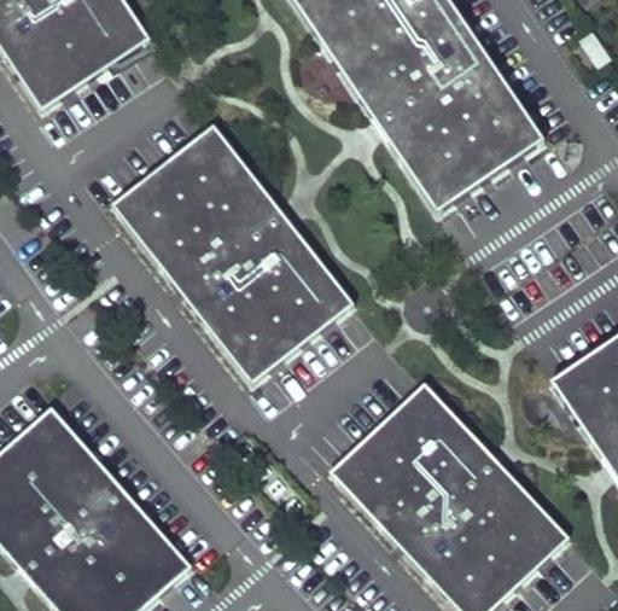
[(0,0),(0,46),(41,109),(151,38),(126,0),(0,0)]
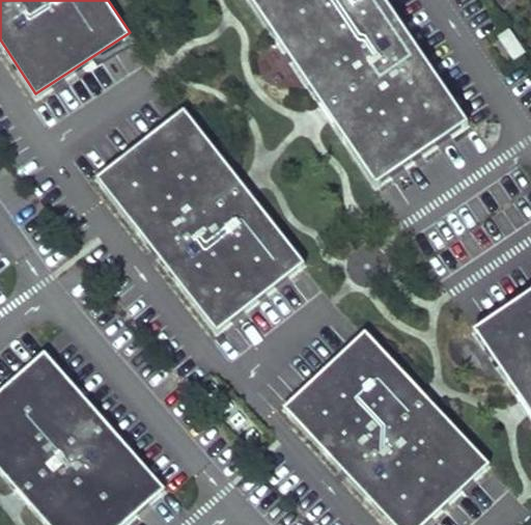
[(468,119),(388,0),(254,0),(327,109),(375,182),(468,119)]
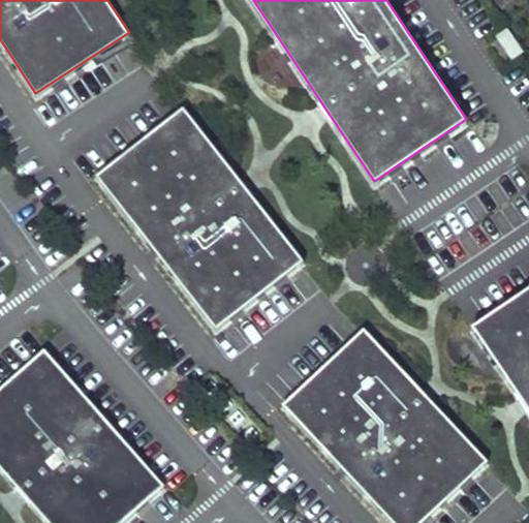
[(523,47),(508,24),(498,31),(512,54),(523,47)]
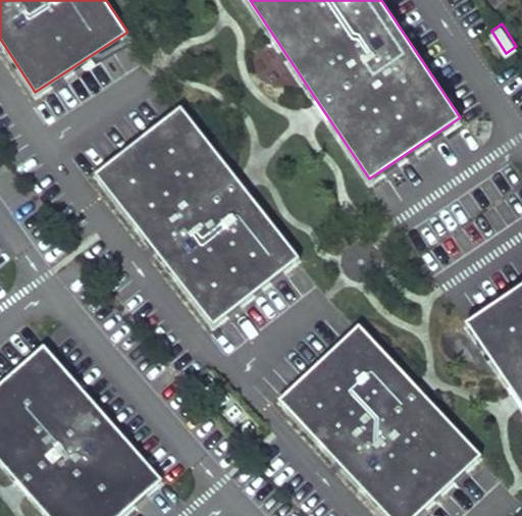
[(243,181),(183,103),(96,169),(213,321),(300,255),(243,181)]
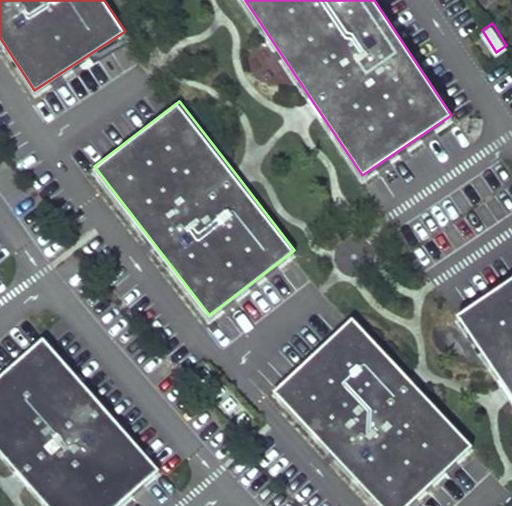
[(511,276),(456,313),(506,388),(511,396),(511,276)]
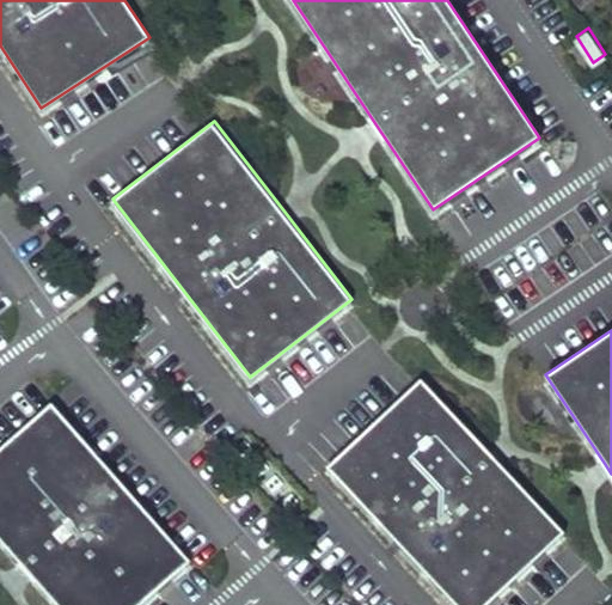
[(495,456),(421,377),(326,465),(457,604),(484,604),(564,531),(495,456)]
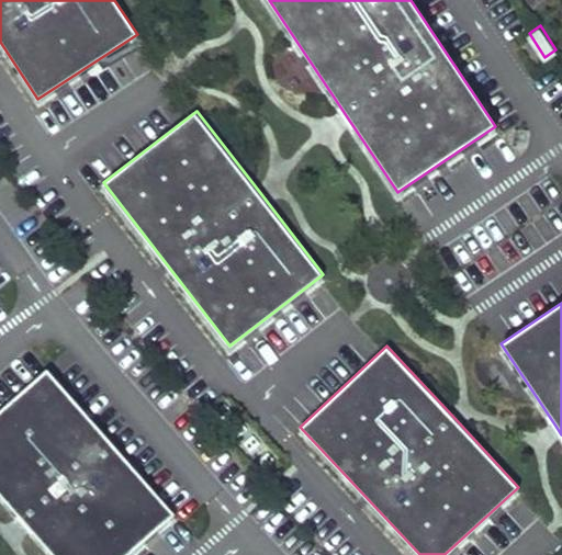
[(125,554),(173,513),(46,367),(0,408),(0,494),(21,518),(53,554),(125,554)]
